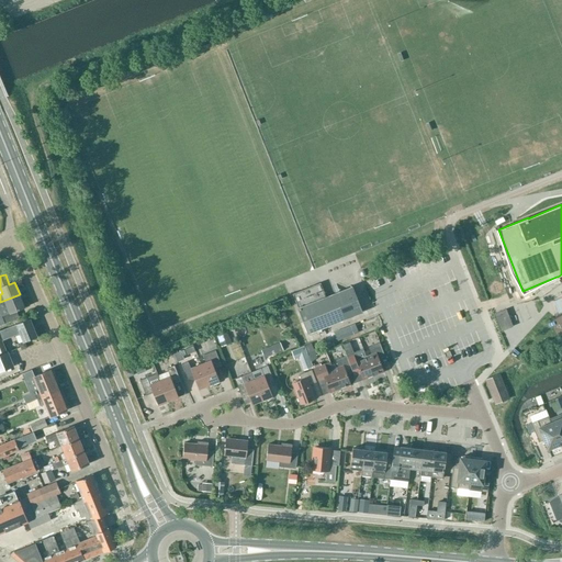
[(318,284),(292,294),(292,295),(296,304),(298,308),(308,334),(337,323),(347,318),(351,316),(362,313),(351,288),(326,298),(321,284),(319,283),(318,284)]
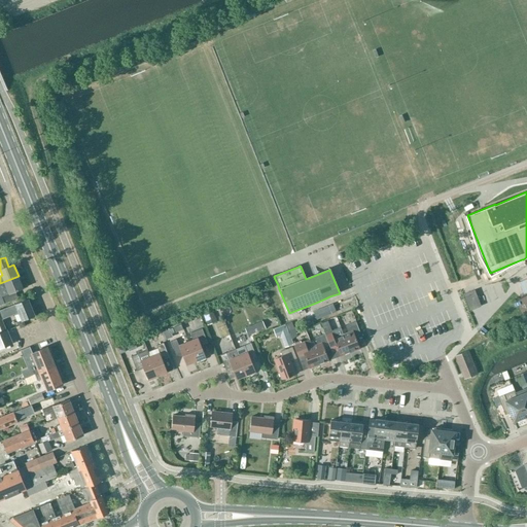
[(19,276),(0,283),(0,303),(1,305),(5,303),(19,297),(15,291),(24,288),(19,276)]
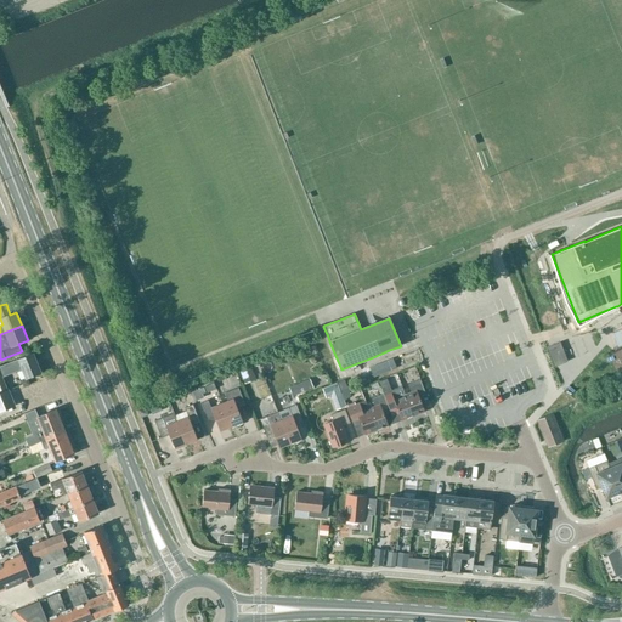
[(560,343),(547,348),(547,349),(554,367),(567,361),(560,343)]
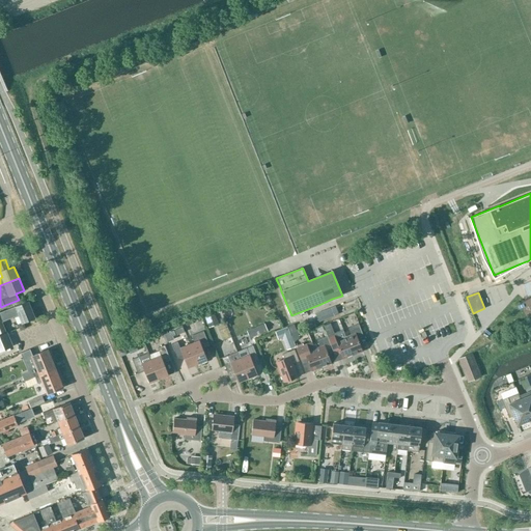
[(0,351),(12,346),(6,332),(5,332),(1,322),(19,314),(23,324),(24,324),(35,318),(28,302),(16,307),(0,313),(0,351)]
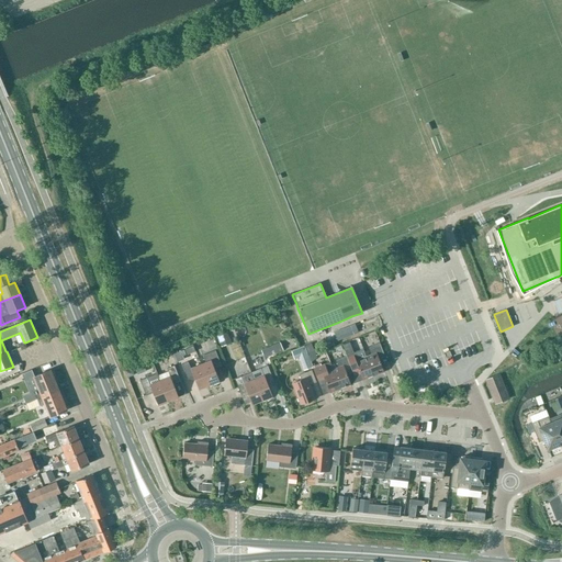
[(358,333),(355,325),(334,333),(337,340),(358,333)]
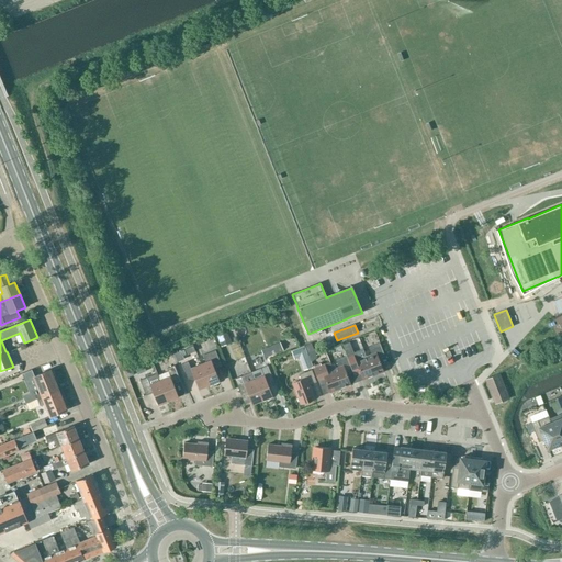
[(227,332),(217,336),(221,344),(231,339),(227,332)]
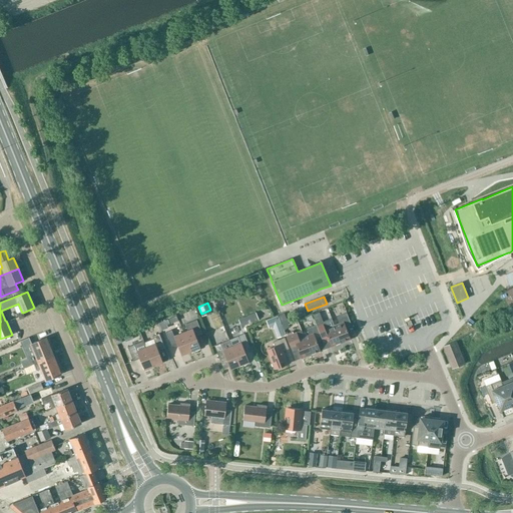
[(238,320),(241,327),(259,320),(255,313),(238,320)]
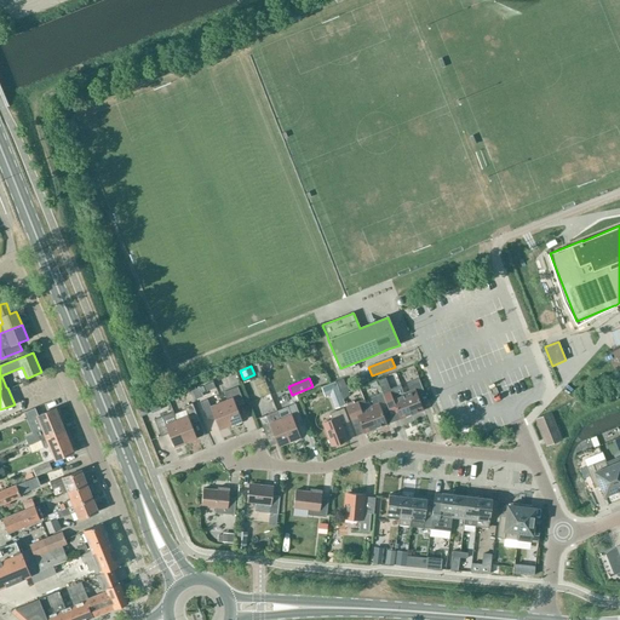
[(343,378),(337,382),(339,389),(346,386),(343,378)]
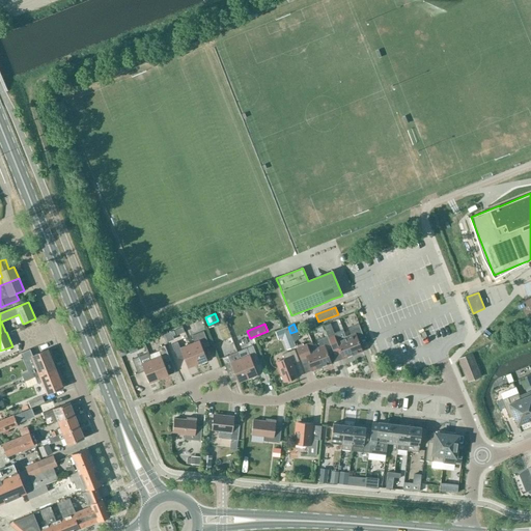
[(346,337),(354,355),(363,352),(358,338),(364,336),(359,324),(348,328),(352,335),(346,337)]
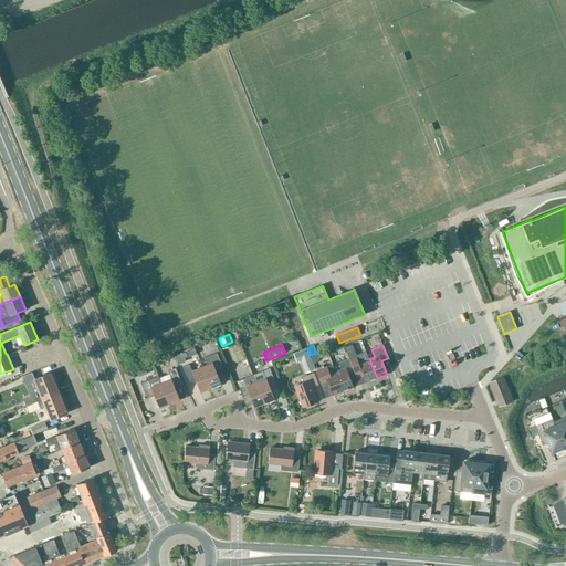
[(314,370),(305,349),(293,354),(296,363),(301,362),(305,374),(314,370)]
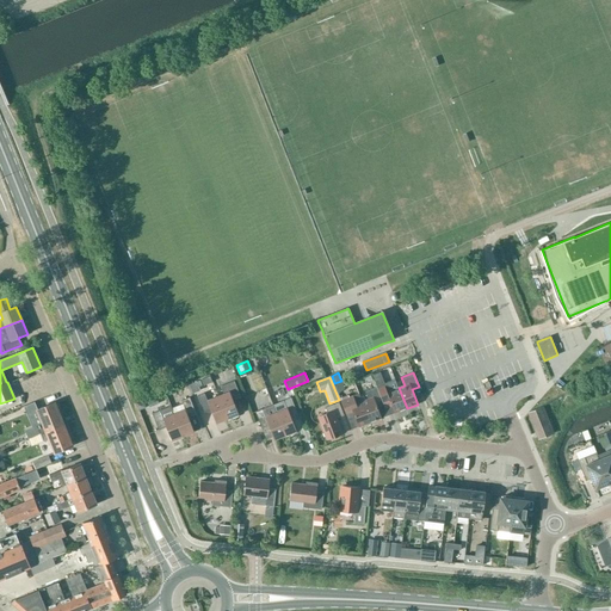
[(389,382),(377,387),(386,409),(392,407),(394,413),(407,408),(399,388),(395,380),(389,382)]
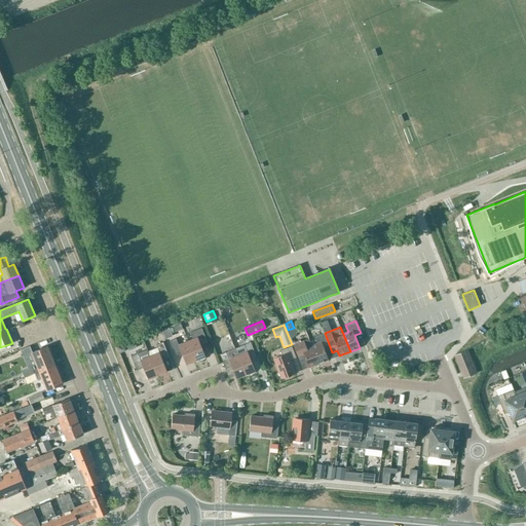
[(172,328),(162,332),(165,339),(172,337),(171,333),(174,332),(172,328)]
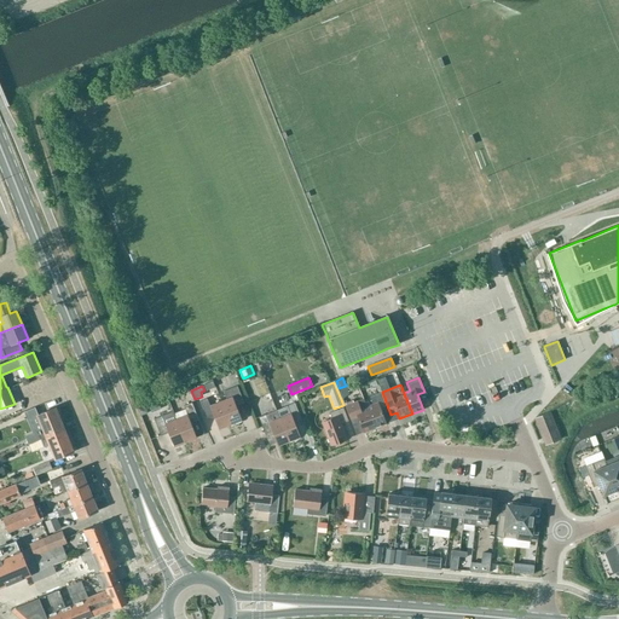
[(221,401),(230,424),(242,421),(236,406),(244,403),(237,387),(224,392),(227,399),(221,401)]
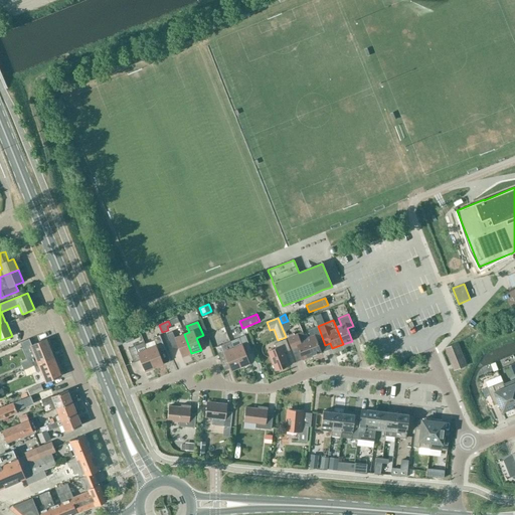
[(325,345),(318,326),(307,330),(310,337),(305,339),(312,356),(322,352),(320,347),(325,345)]
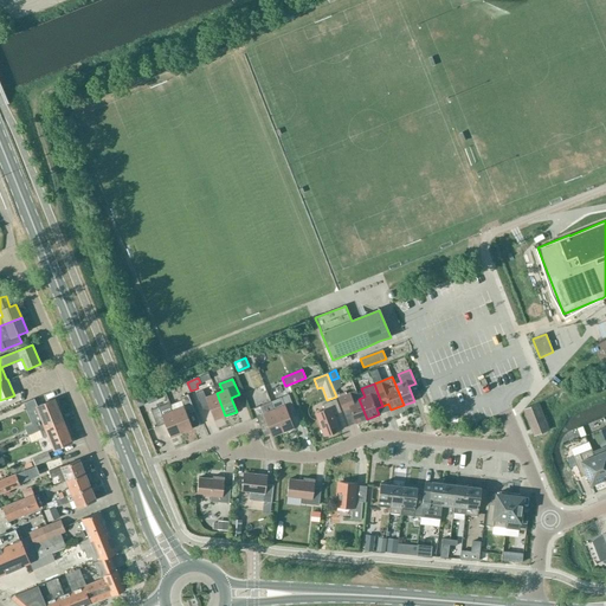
[(225,416),(217,393),(206,398),(202,391),(197,393),(202,410),(210,406),(214,420),(225,416)]
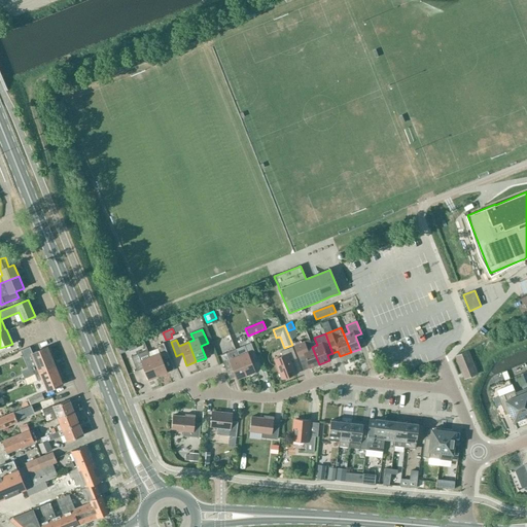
[(305,342),(294,346),(299,358),(305,356),(309,369),(319,364),(312,347),(310,340),(305,342)]
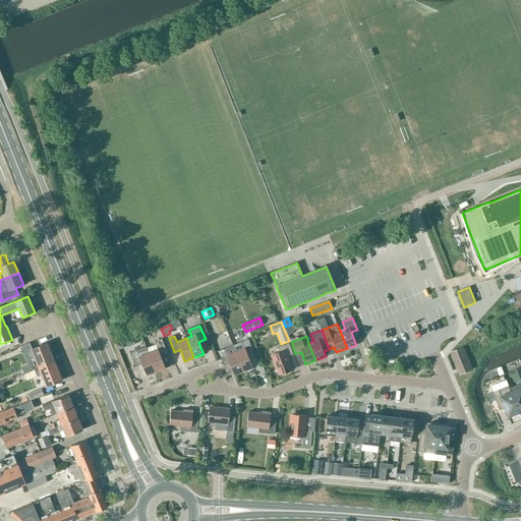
[(158,348),(148,352),(156,372),(166,368),(161,357),(168,354),(162,339),(155,342),(156,344),(158,348)]
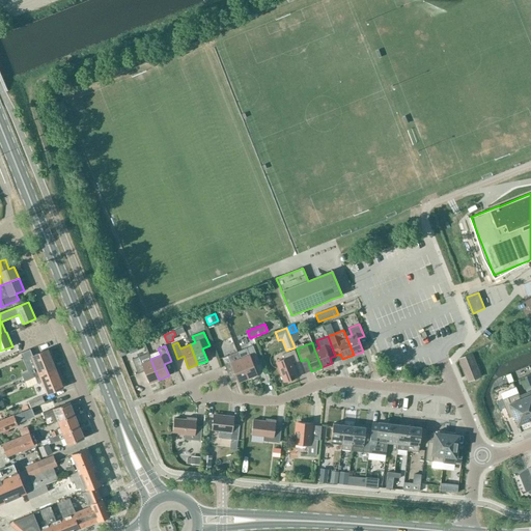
[(240,359),(248,379),(257,374),(253,363),(258,361),(253,345),(242,351),(245,357),(240,359)]
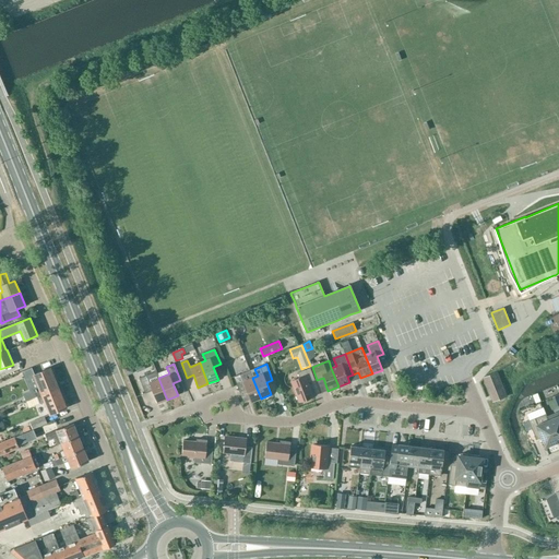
[(290,381),(299,402),(313,396),(308,383),(314,380),(310,368),(297,372),(299,378),(290,381)]
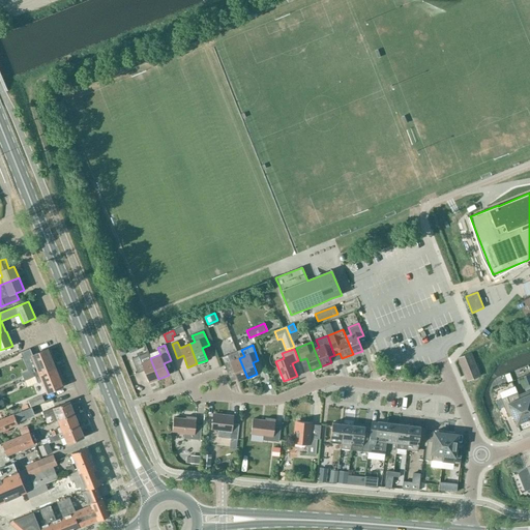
[(32,371),(35,377),(56,369),(48,350),(32,356),(37,369),(32,371)]
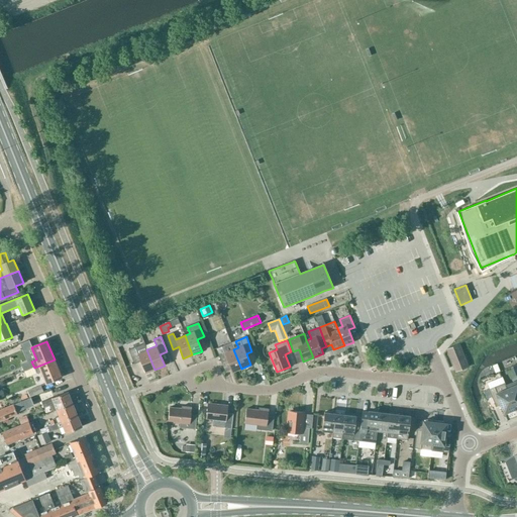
[(232,373),(241,369),(233,349),(231,342),(216,348),(221,363),(227,360),(232,373)]
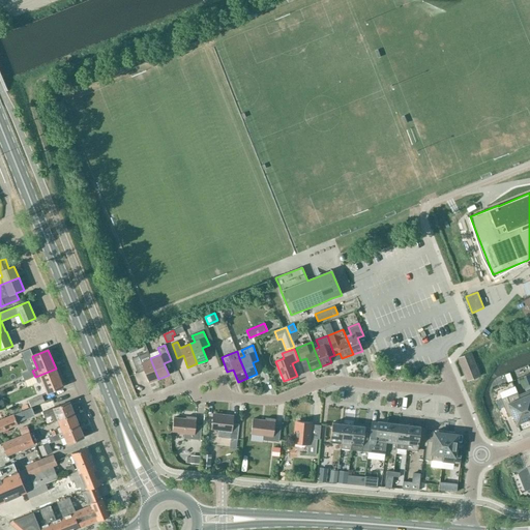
[(158,379),(149,354),(148,352),(144,354),(131,359),(138,374),(144,371),(149,383),(158,379)]
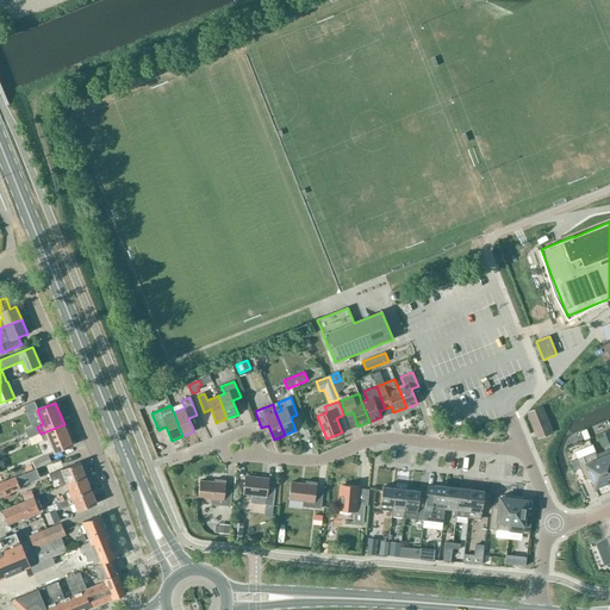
[(529,411),(540,437),(553,433),(542,405),(529,411)]
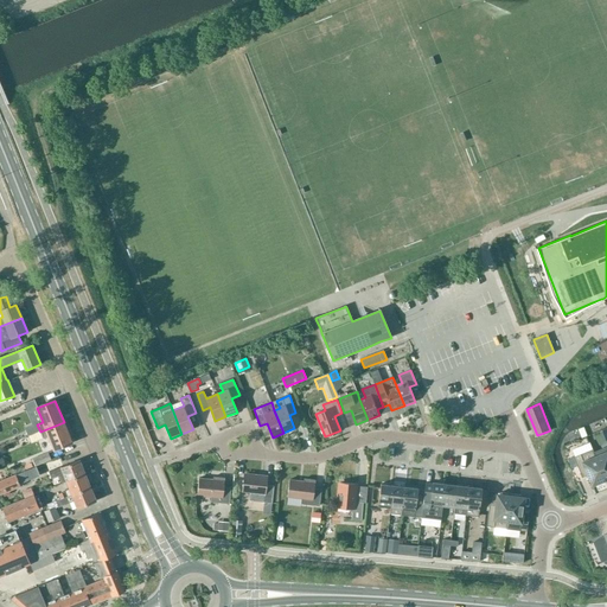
[(64,422),(40,432),(43,439),(49,436),(53,451),(72,443),(64,422)]
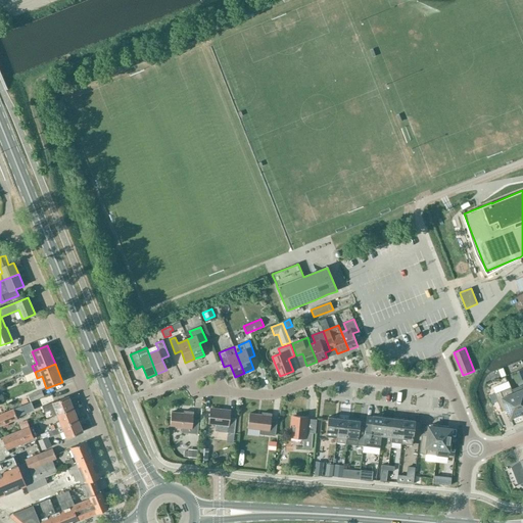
[(132,374),(127,375),(131,390),(137,388),(132,374)]
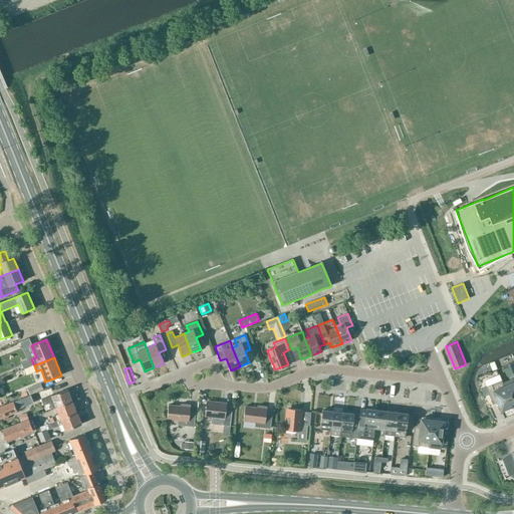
[(499,375),(484,381),(487,387),(486,387),(487,390),(493,405),(498,403),(501,411),(503,410),(504,412),(512,409),(504,388),(502,383),(501,380),(499,375)]
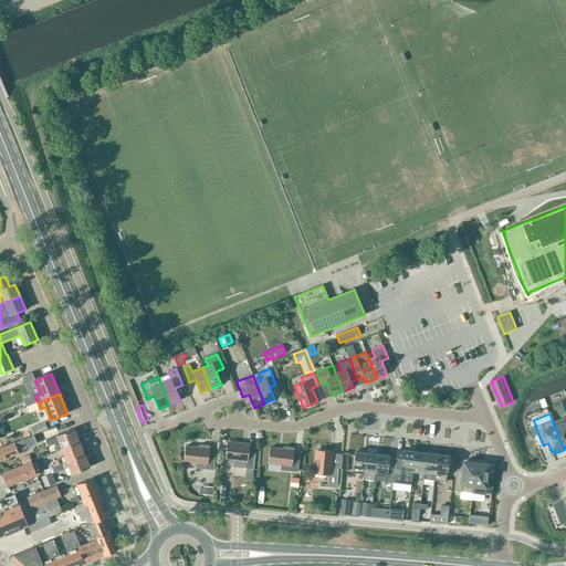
[(565,416),(564,418),(553,422),(555,427),(564,450),(565,449),(565,416)]
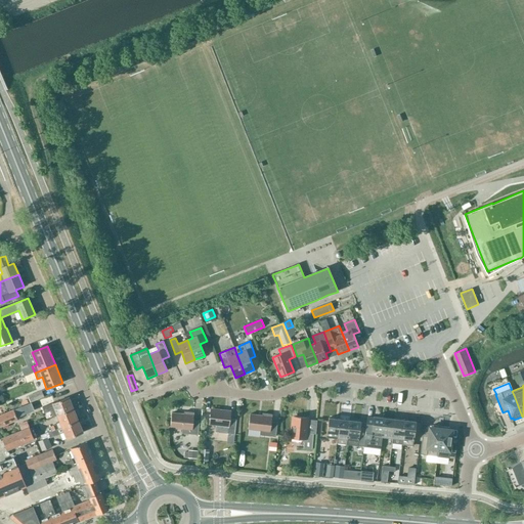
[(28,397),(30,403),(44,397),(41,391),(28,397)]
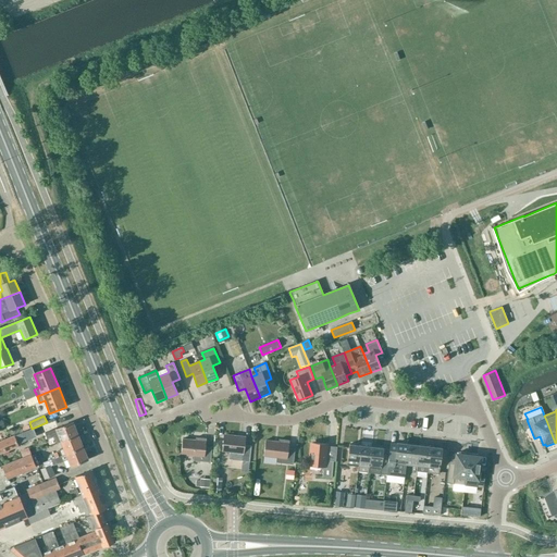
[(72,422),(45,433),(48,440),(54,437),(57,444),(62,442),(77,435),(72,422)]
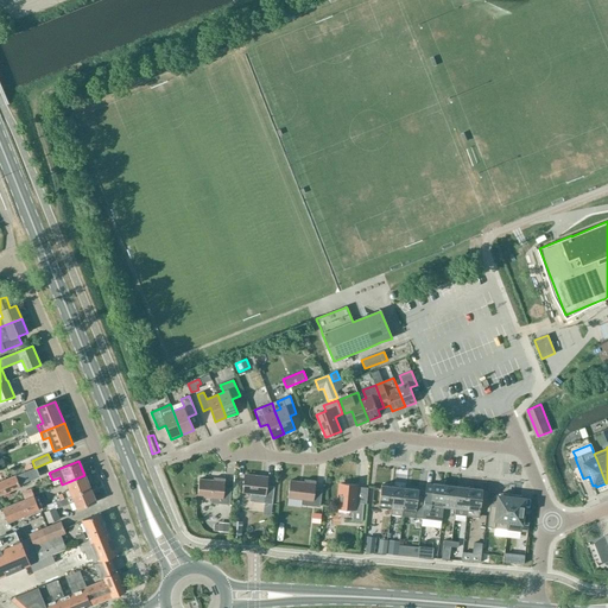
[(16,475),(0,481),(0,495),(20,487),(16,475)]
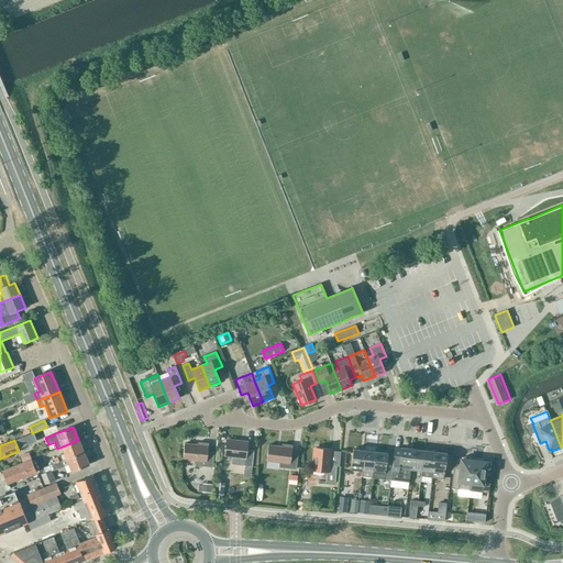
[(65,454),(61,456),(63,461),(67,459),(84,452),(78,440),(63,446),(65,454)]
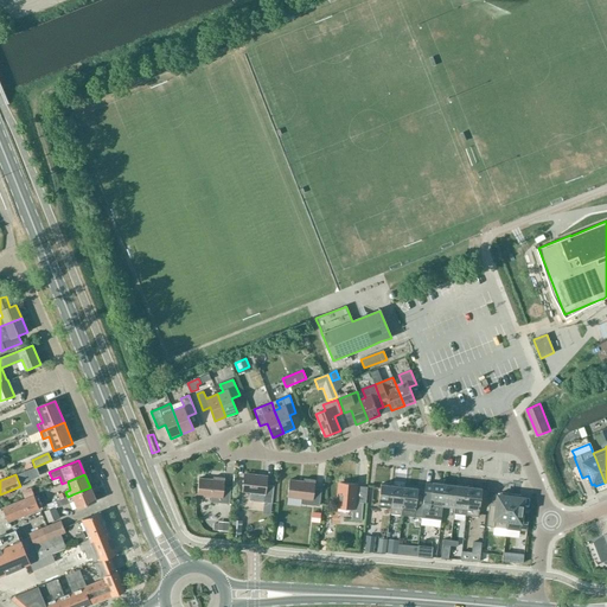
[(244,475),(242,491),(251,492),(250,500),(264,503),(272,504),(274,486),(267,485),(267,478),(244,475)]
